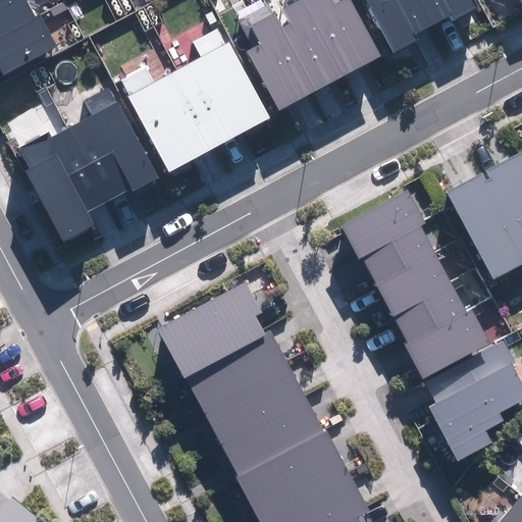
[(0,0),(0,31),(34,13),(25,0),(0,0)]
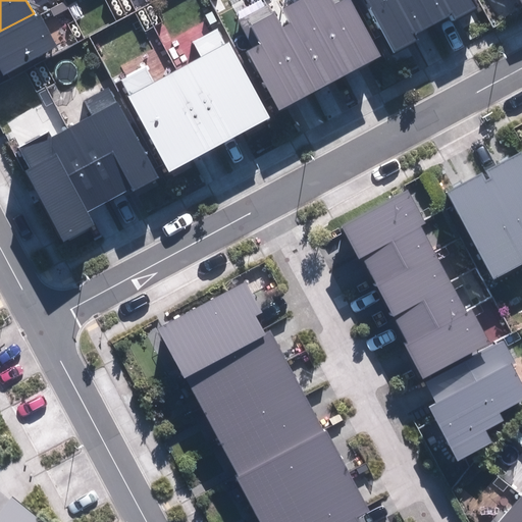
[(246,51),(278,111),(382,54),(352,0),(343,0),(335,4),(332,0),(299,0),(282,9),(291,22),(282,28),(274,12),(251,24),(261,43),(246,51)]
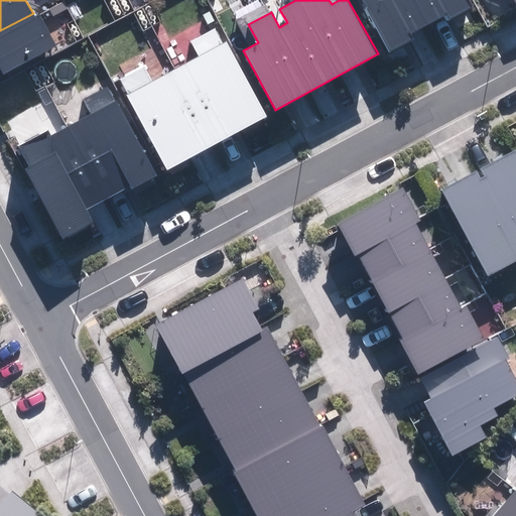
[(360,0),(389,53),(413,40),(409,33),(445,14),(448,20),(472,8),(467,0),(360,0)]
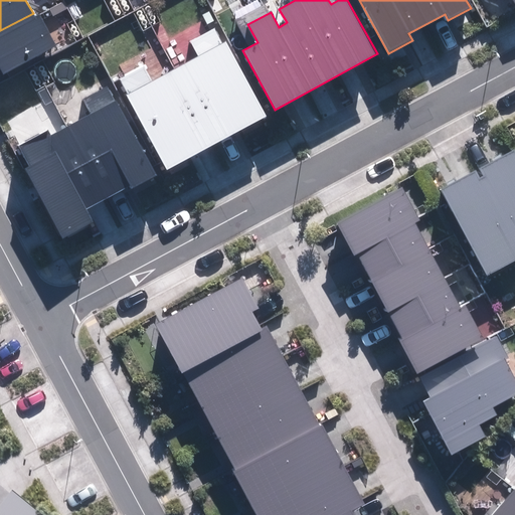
[(0,30),(0,60),(3,66),(48,42),(33,13),(0,30)]
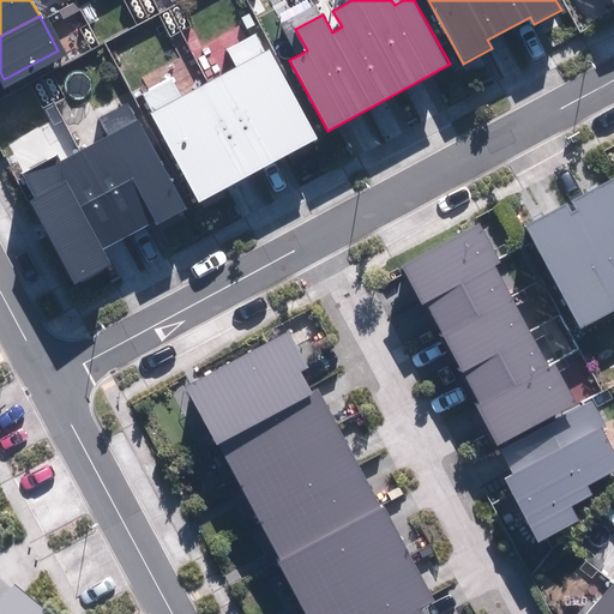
[(151,113),(197,204),(319,140),(272,49),(266,53),(256,32),(226,48),(236,67),(181,96),(173,79),(144,94),(154,112),(151,113)]
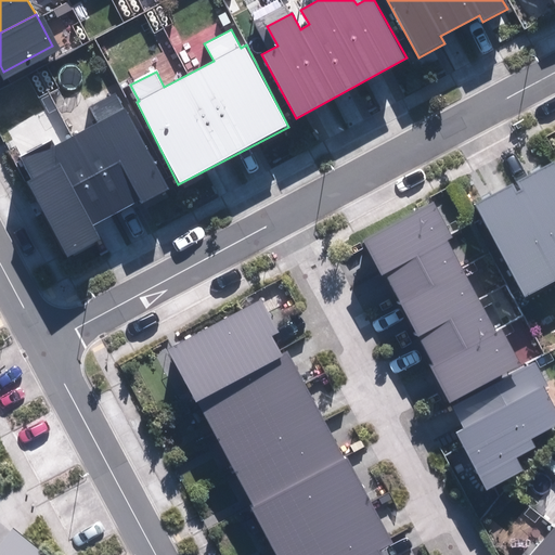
[(67,256),(101,239),(93,224),(139,201),(142,205),(171,190),(119,92),(89,107),(98,123),(54,145),(51,140),(21,156),(33,179),(27,181),(67,256)]
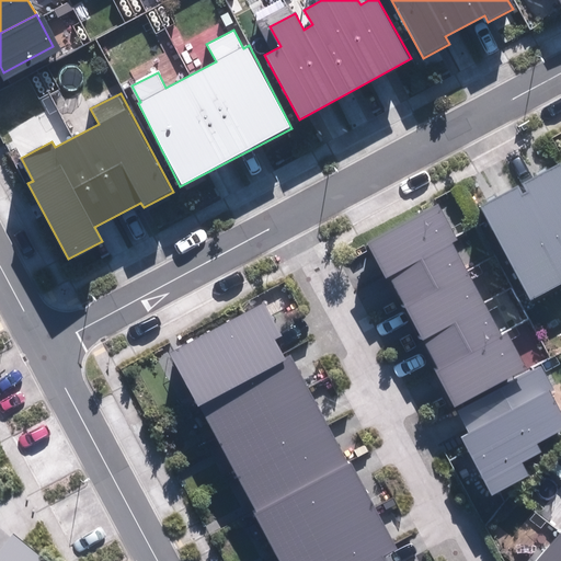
[(530,300),(560,283),(560,167),(560,164),(523,184),(526,191),(522,194),(517,185),(480,206),(530,300)]
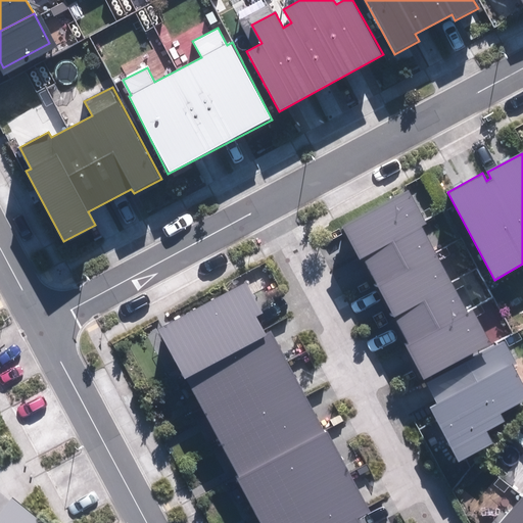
[(406,346),(423,379),(490,343),(473,311),(468,314),(421,227),(426,224),(409,191),(342,227),(360,260),(364,258),(409,344),(406,346)]
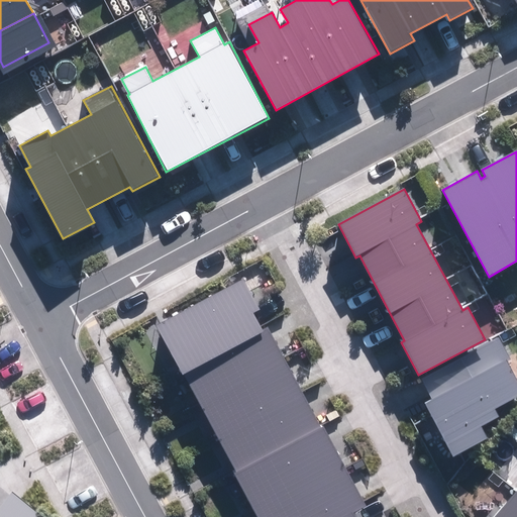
[(355,516),(354,513),(367,506),(324,425),(320,427),(268,327),(263,330),(253,313),(261,310),(245,280),(156,326),(182,375),(185,374),(237,473),(235,474),(257,516),(355,516)]
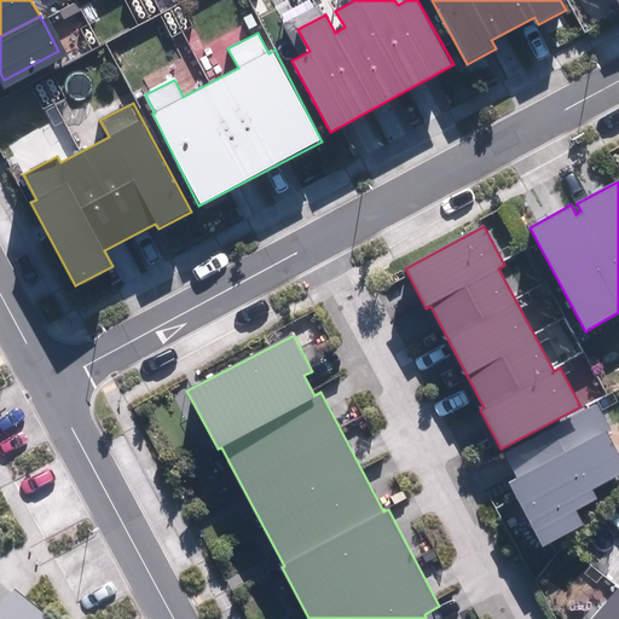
[(594,489),(618,475),(618,456),(606,432),(612,428),(599,405),(507,452),(520,479),(510,484),(543,547),(584,526),(576,509),(597,498),(594,489)]
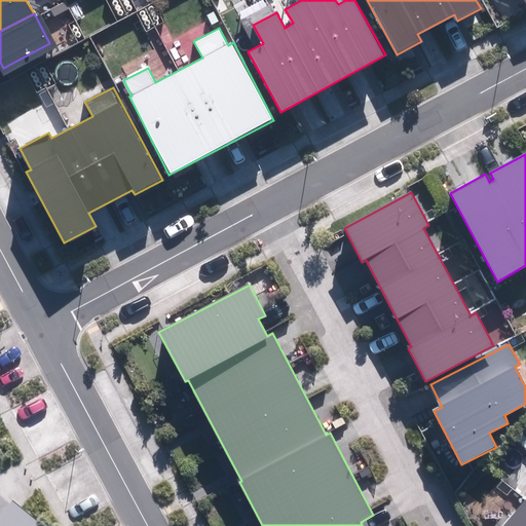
[(49,525),(12,496),(0,511),(0,525),(49,525)]
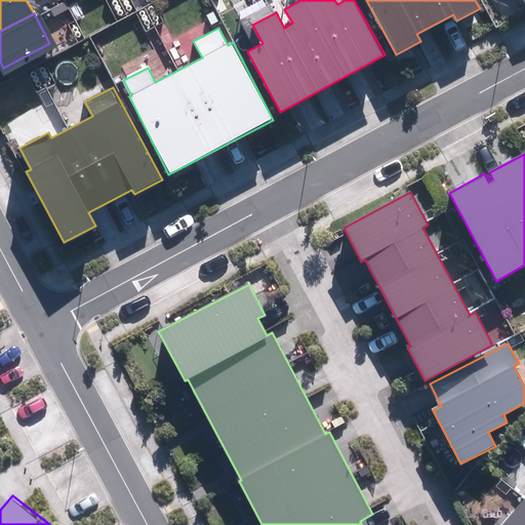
[(524,524),(524,496),(501,524),(524,524)]
